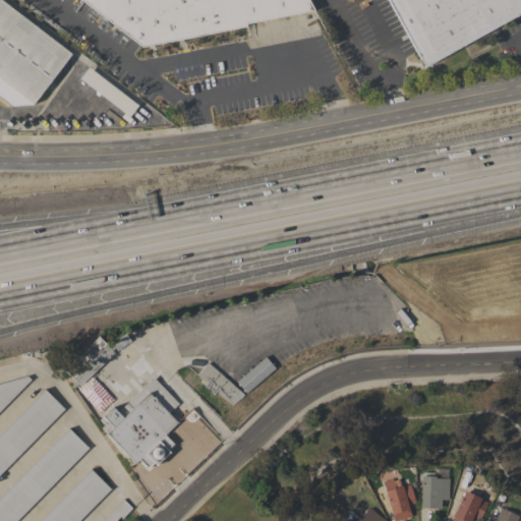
[(56,73),(24,115),(0,96),(0,0),(1,0),(70,53),(56,73)]
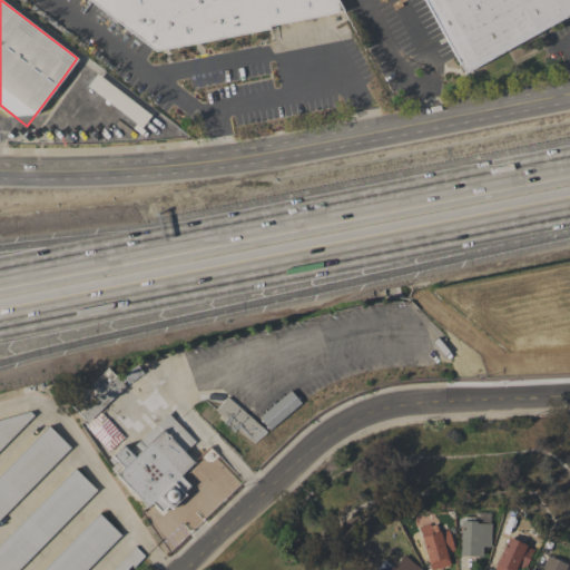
[(336,0),(343,11),(268,26),(268,29),(155,51),(88,0),(336,0)]
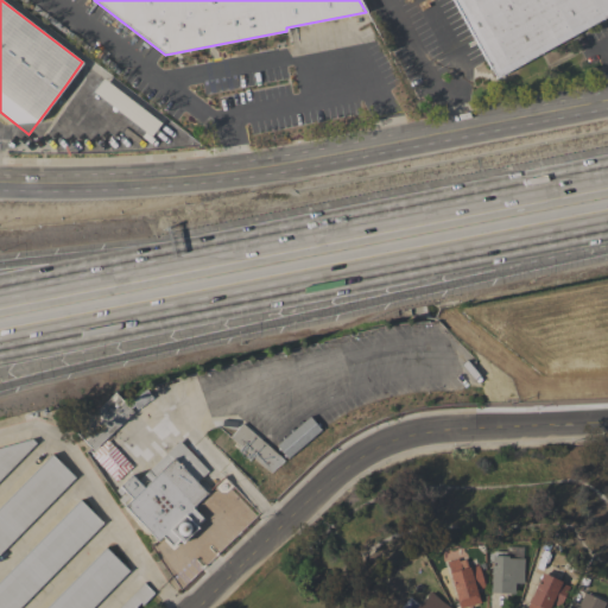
[(453,0),(607,0),(607,14),(495,77),(453,0)]
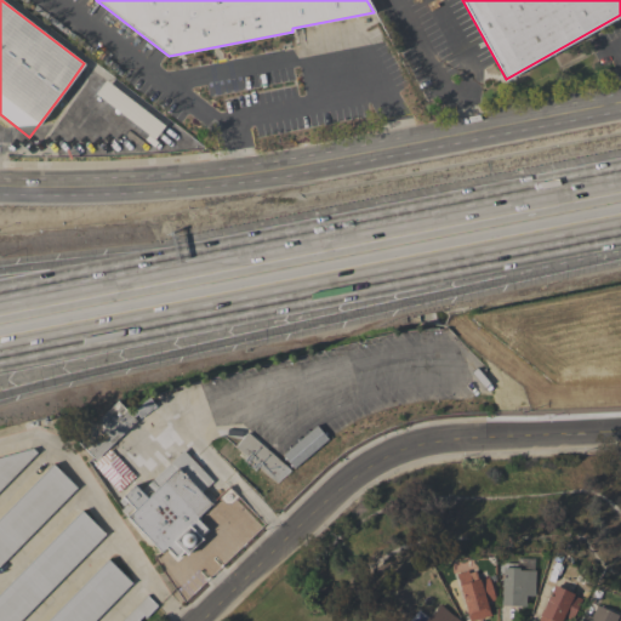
[(106,79),(164,125),(151,142),(127,124),(130,121),(124,117),(121,119),(98,101),(100,98),(95,93),(106,79)]
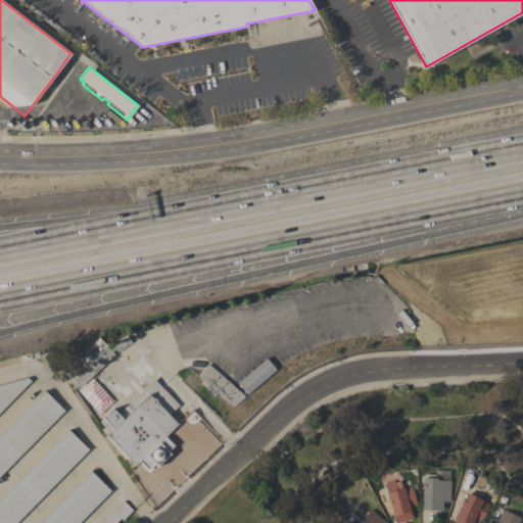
[(98,338),(113,353),(80,386),(78,384),(77,384),(63,371),(98,338)]
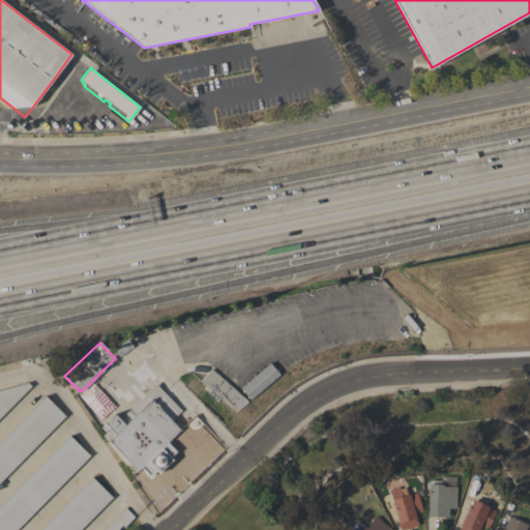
[(280,375),(251,400),(240,387),(269,363),(280,375)]
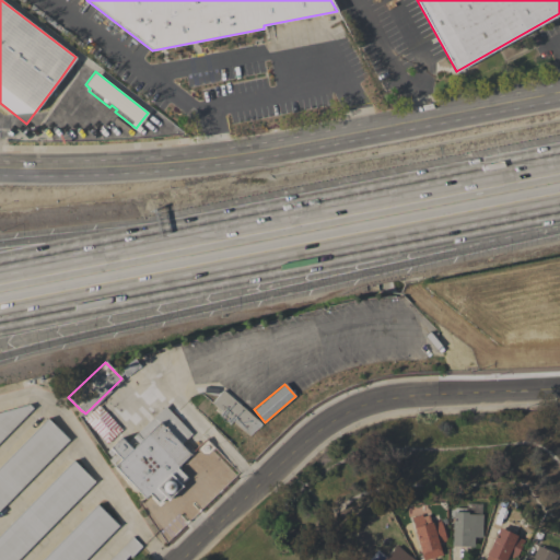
[(249,435),(211,403),(222,389),(261,423),(249,435)]
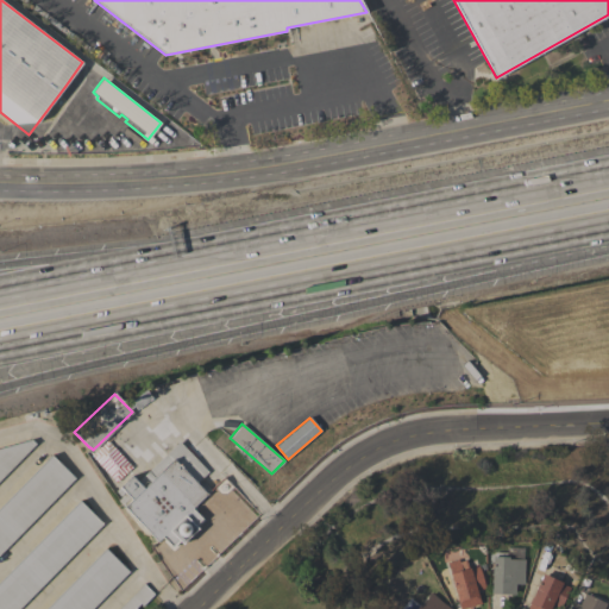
[(0,447),(31,439),(36,444),(0,479),(0,447)]
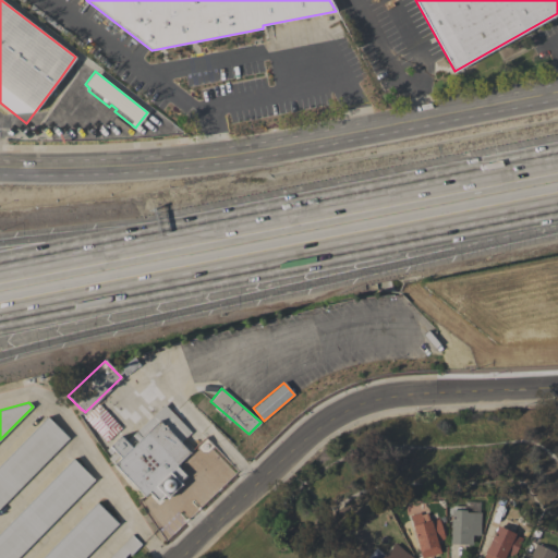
[(183,477),(157,501),(148,493),(145,496),(108,458),(116,451),(109,446),(120,435),(125,440),(164,404),(191,433),(180,443),(190,453),(174,468),(183,477)]
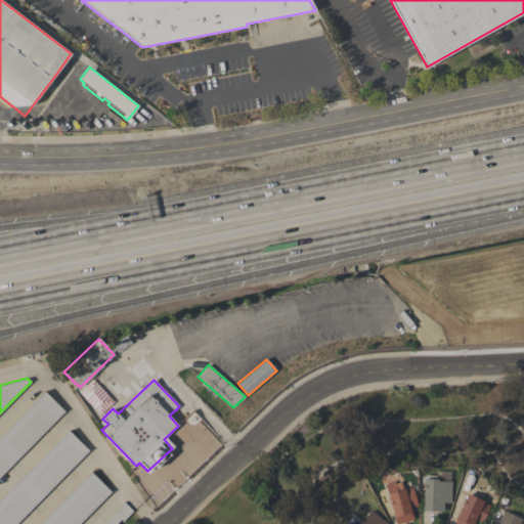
[(63,411),(0,476),(0,434),(43,391),(63,411)]
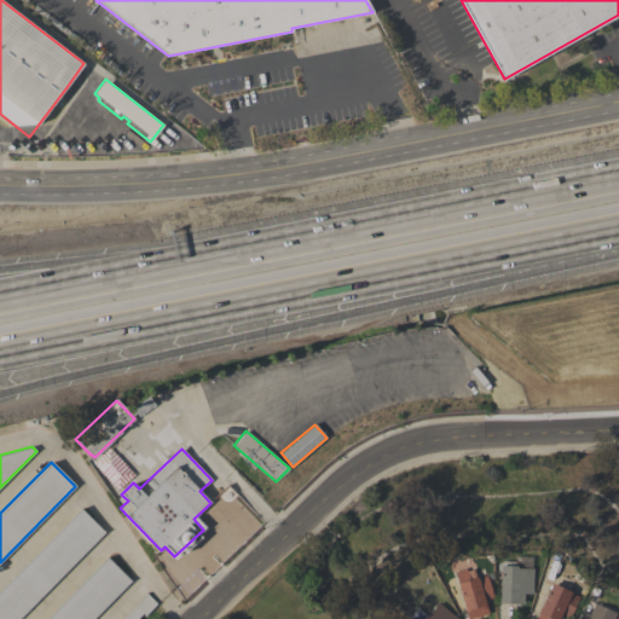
[(0,618),(0,589),(80,508),(104,532),(17,618),(0,618)]
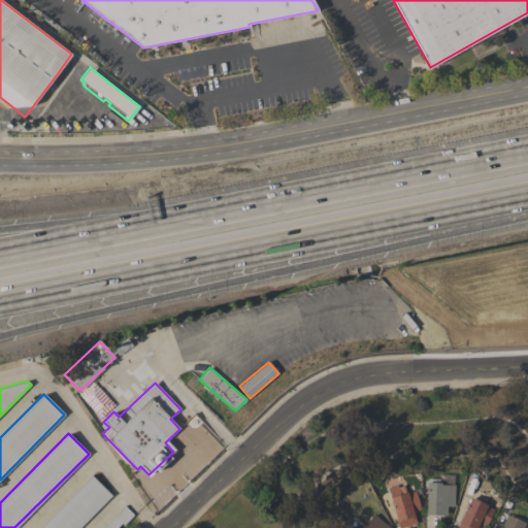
[(425,515),(426,482),(428,482),(428,479),(439,479),(439,473),(454,474),(453,485),(455,485),(454,506),(447,506),(447,516),(425,515)]
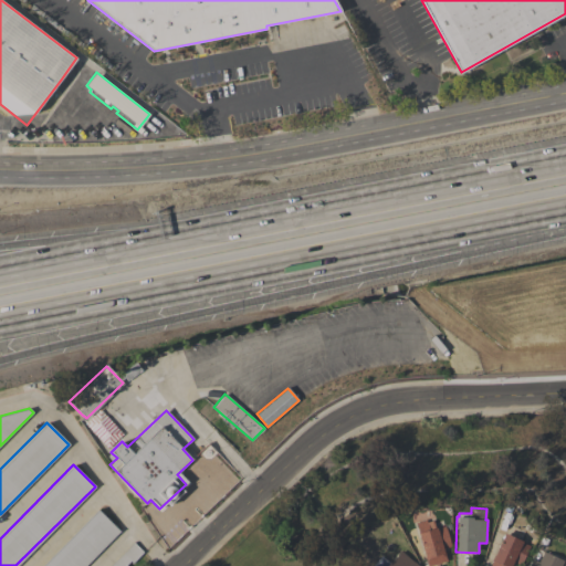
[(41,565),(97,510),(118,531),(83,565),(41,565)]
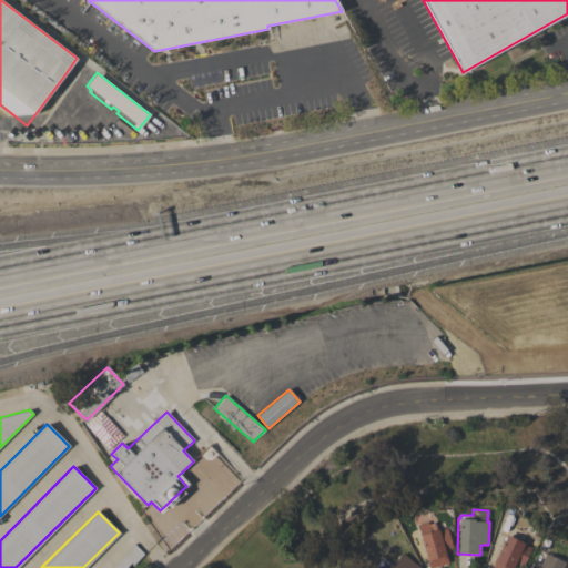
[(446,528),(450,543),(452,541),(454,548),(445,550),(448,563),(432,567),(427,567),(418,535),(419,534),(416,524),(427,521),(427,524),(434,521),(435,529),(436,528),(437,530),(446,528)]
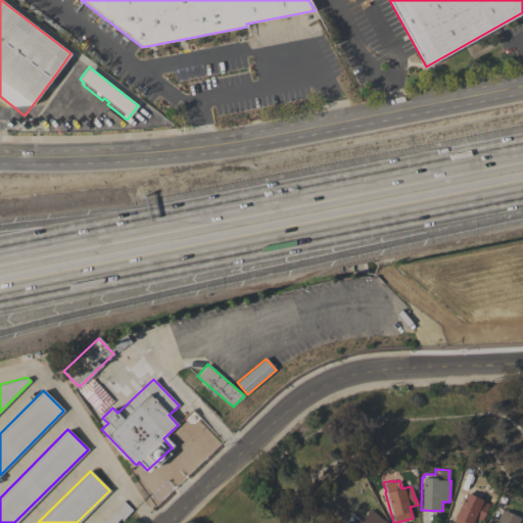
[(489,505),(481,522),(473,518),(470,522),(453,522),(455,518),(454,517),(456,513),(457,513),(466,492),(482,500),(481,501),(489,505)]
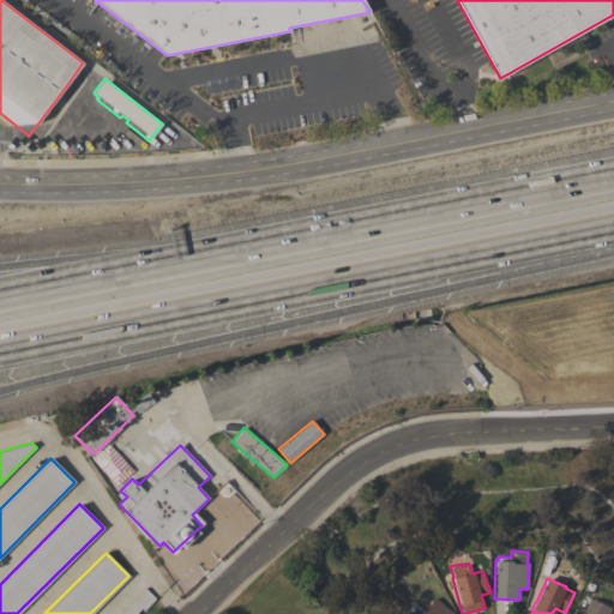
[(119,613),(145,588),(155,599),(144,609),(142,607),(136,613),(137,613),(119,613)]
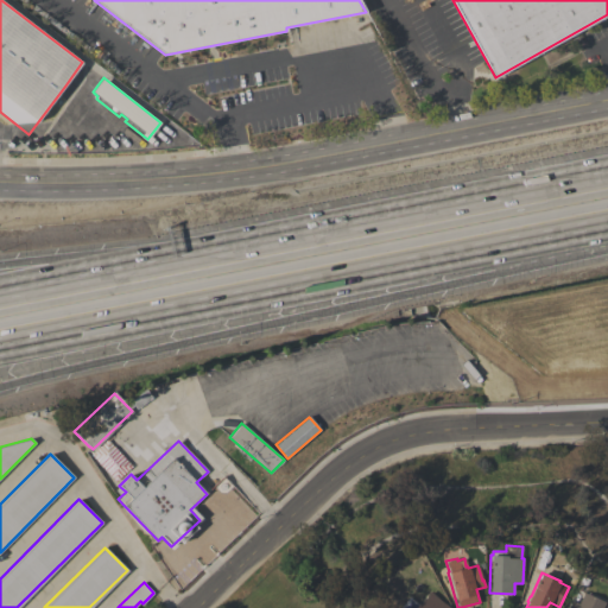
[(430,591),(449,607),(448,607),(412,607),(417,602),(419,605),(430,591)]
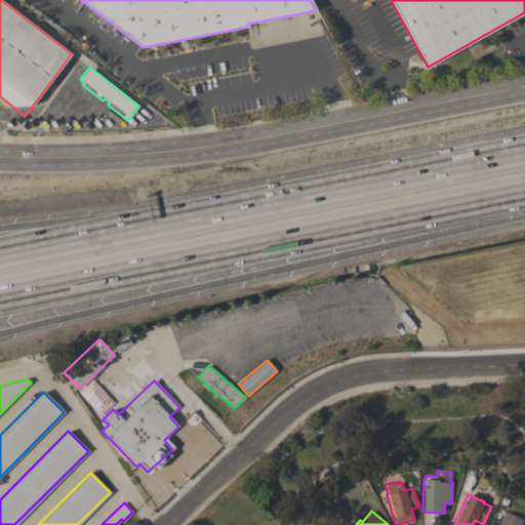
[(503,512),(522,520),(519,524),(490,524),(493,519),(499,522),(503,512)]
